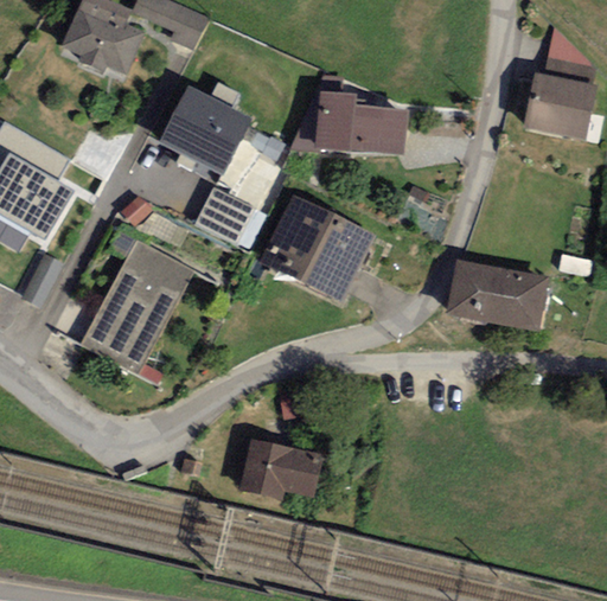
[(202,17),(166,0),(138,0),(131,17),(189,44),(202,17)]
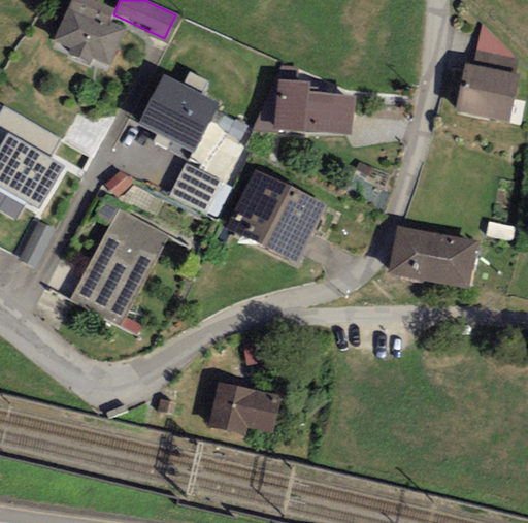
[(72,6),(58,43),(106,67),(123,27),(72,6)]
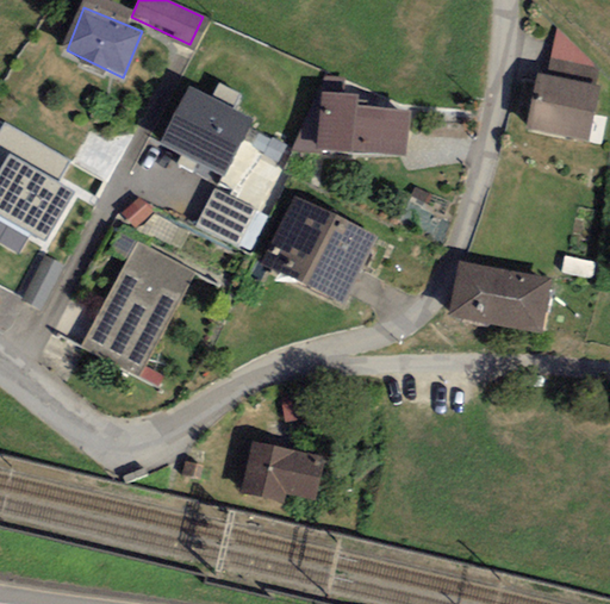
[(290,148),(406,154),(409,111),(358,105),(359,95),(327,93),(327,72),(290,148)]
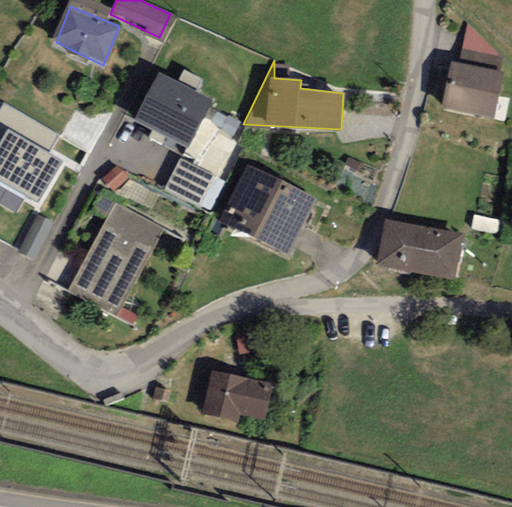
[(451,62),(441,106),(493,117),(502,73),(451,62)]
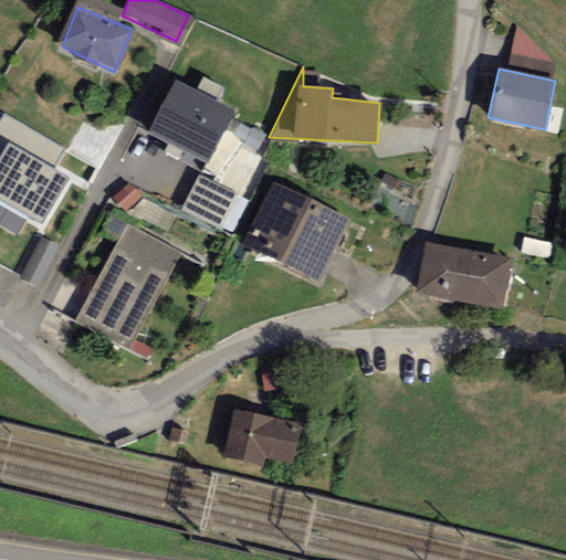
[(233,111),(174,81),(147,134),(207,162),(233,111)]
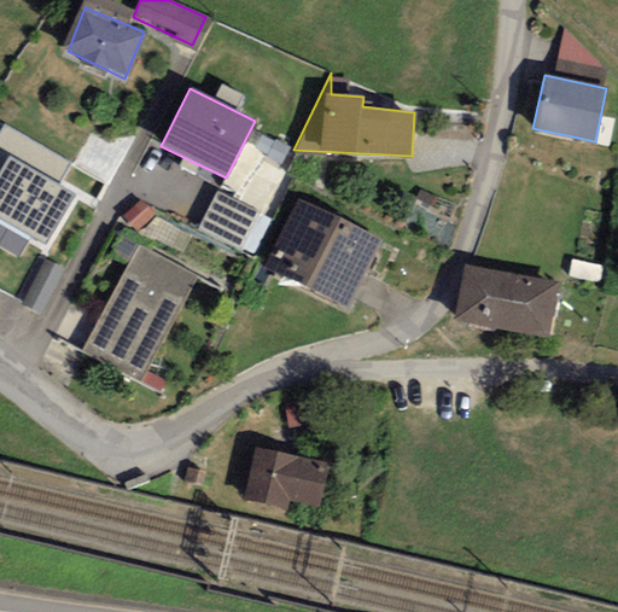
[(69,158),(5,121),(0,129),(0,217),(44,243),(73,192),(56,182),(69,158)]
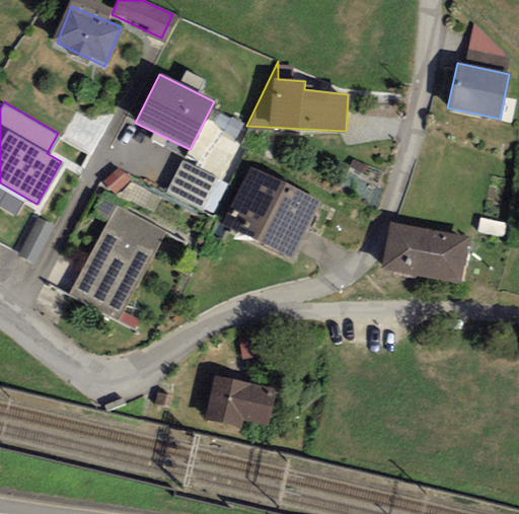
[(322,200),(251,166),(224,224),(294,258),(322,200)]
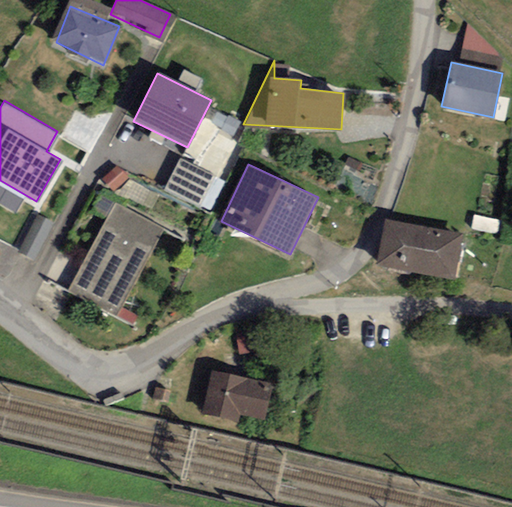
[(116,314),(163,225),(115,200),(68,289),(116,314)]
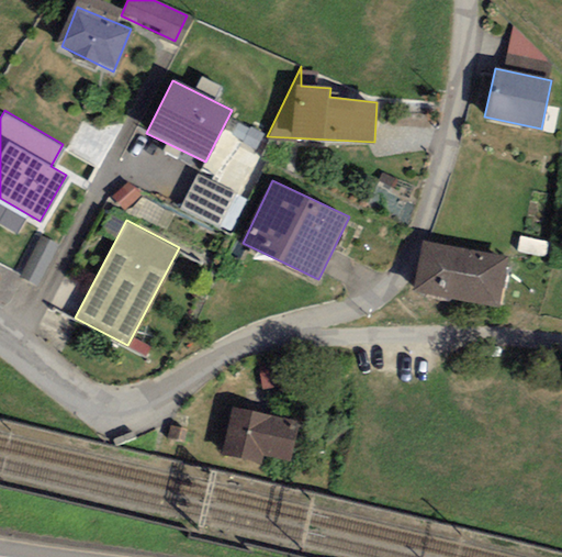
[(56,243),(38,235),(19,277),(36,286),(56,243)]
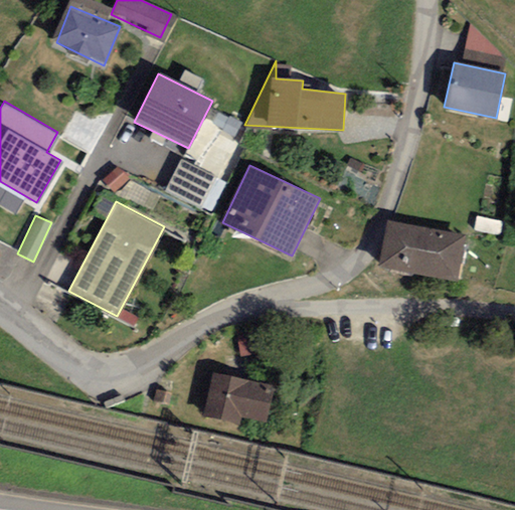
[(381,266),(459,280),(467,235),(389,221),(381,266)]
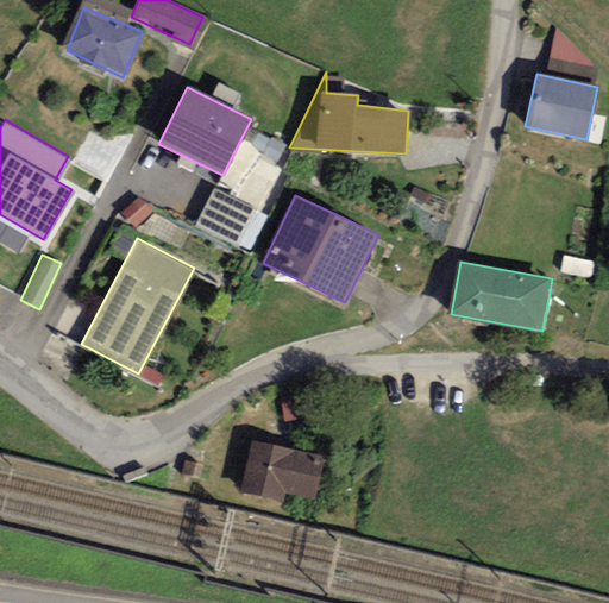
[(281,390),(286,415),(321,409),(316,383),(281,390)]
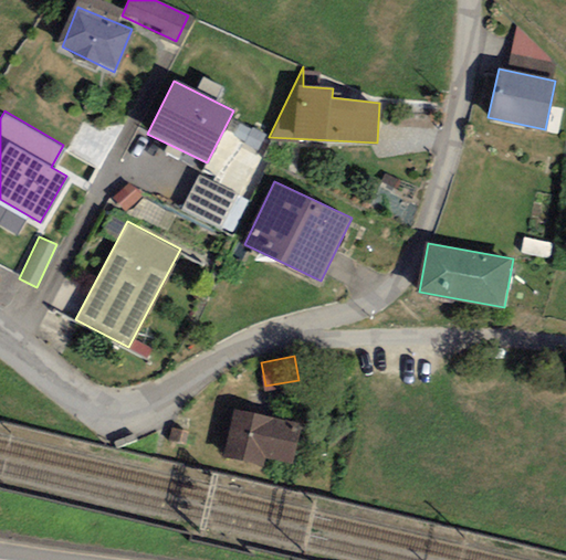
[(302,420),(234,405),(223,452),(263,461),(264,454),(293,460),(302,420)]
